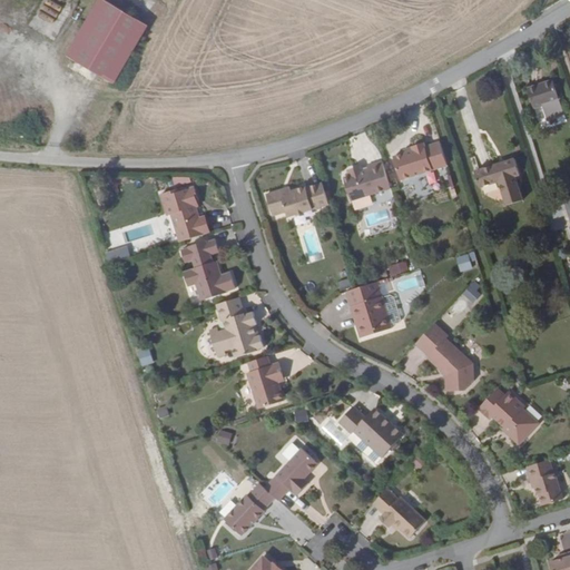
[(112,82),(147,25),(105,0),(99,0),(67,56),(112,82)]
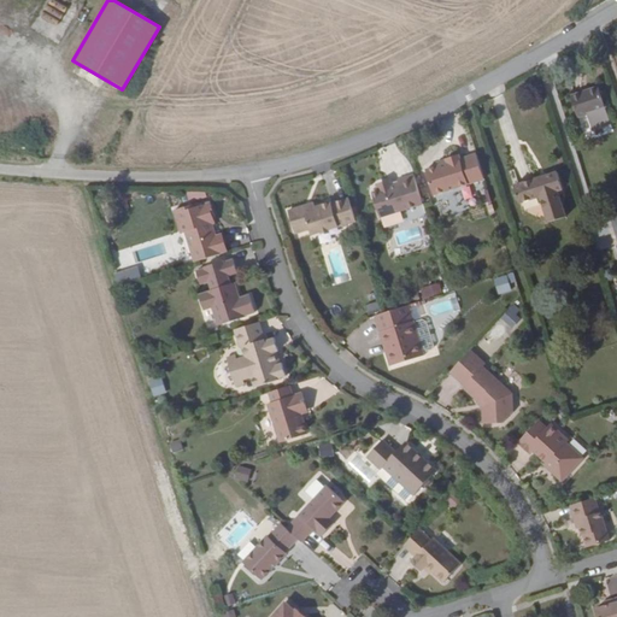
[(579,119),(605,110),(598,87),(570,97),(579,119)]
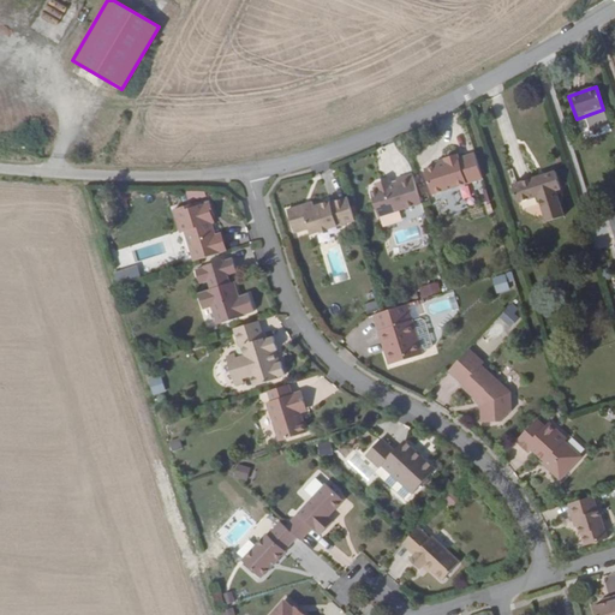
[(482,178),(475,154),(459,159),(458,154),(445,157),(446,159),(446,162),(440,163),(451,187),(482,178)]
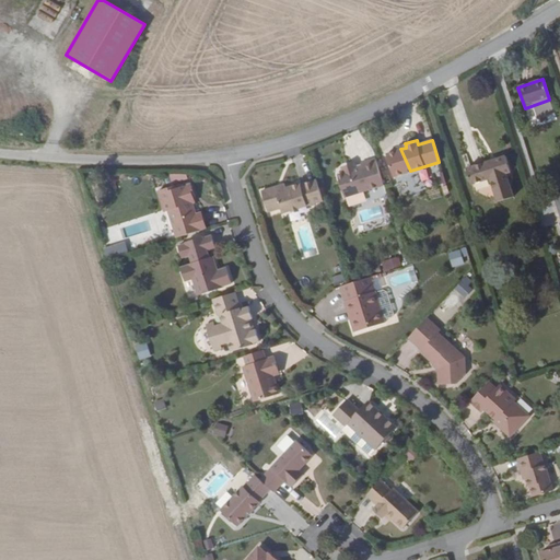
[(400,149),(398,150),(387,153),(394,176),(410,171),(400,149)]
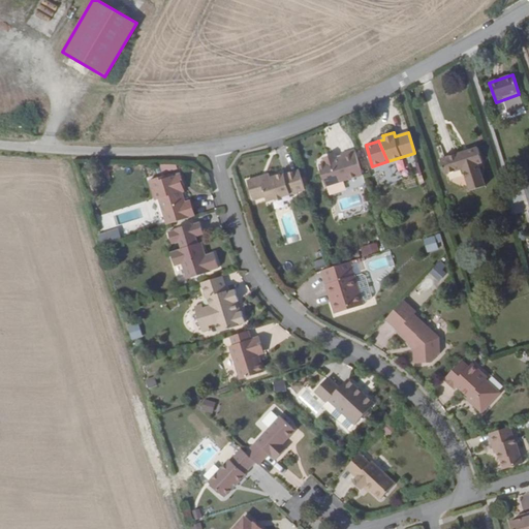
[(484,162),(479,149),(441,161),(445,175),(463,168),(471,192),(485,188),(477,164),(484,162)]
